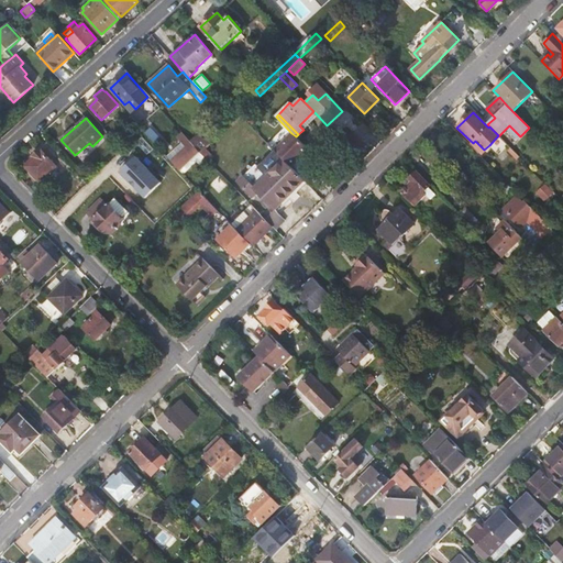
[(308,150),(296,136),(291,133),(274,151),(275,151),(290,167),(308,150)]
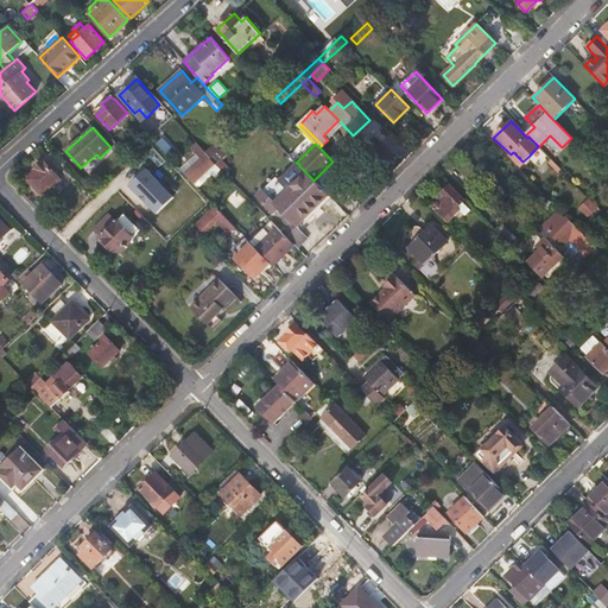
[(214,145),(206,153),(216,165),(221,160),(226,157),(220,151),(214,145)]
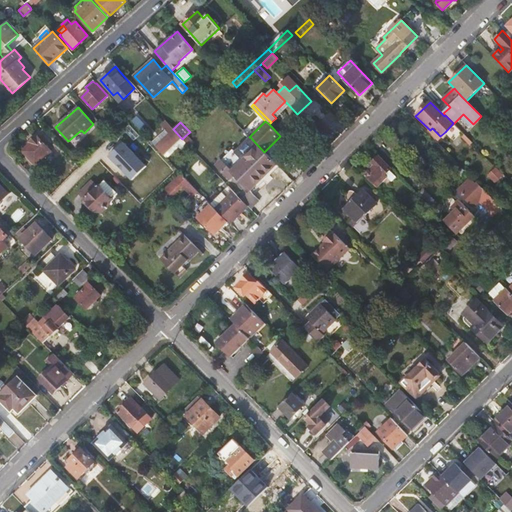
[(185,127),(190,132),(194,128),(189,123),(185,127)]
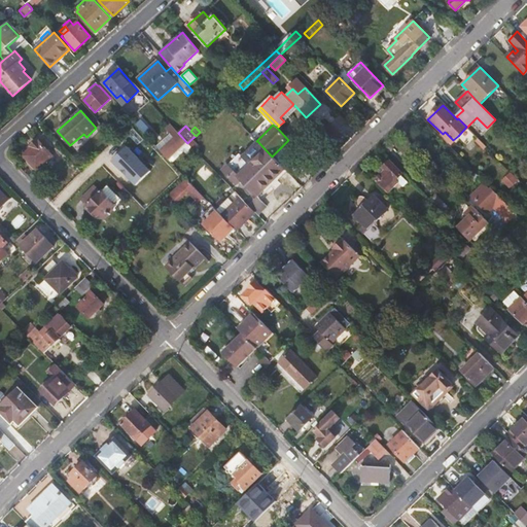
[(174,129),(155,146),(169,161),(187,143),(178,133),(174,129)]
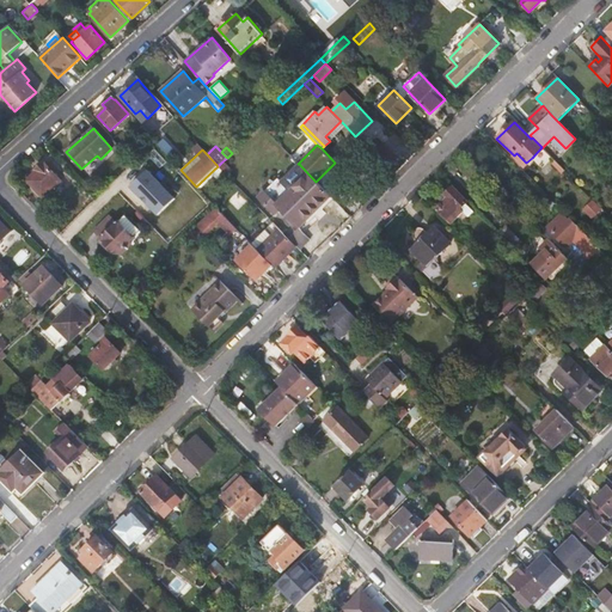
[(68,179),(72,176),(54,154),(49,159),(68,179)]
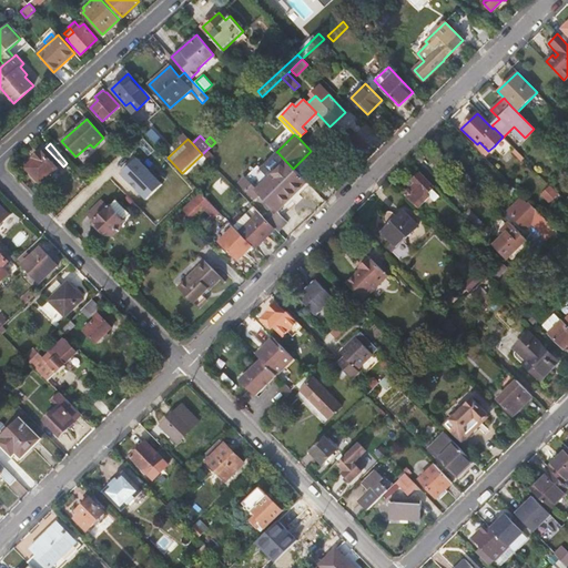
[(62,172),(40,150),(31,158),(32,160),(24,168),(40,183),(44,179),(49,183),(62,172)]
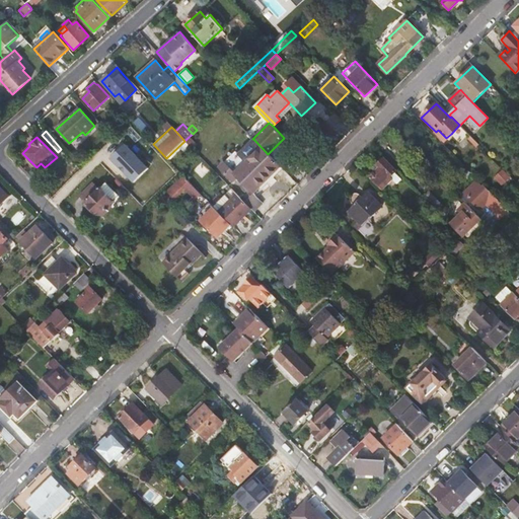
[(196,144),(189,137),(184,141),(190,146),(194,151),(197,148),(194,146),(196,144)]
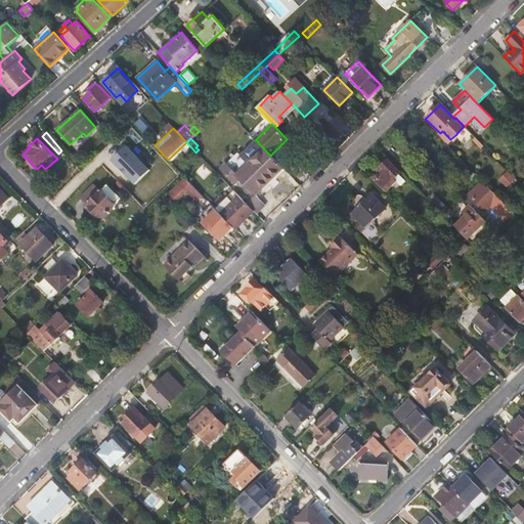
[(270,156),(256,140),(241,156),(237,153),(221,169),(234,183),(238,179),(255,197),(284,169),(270,156)]
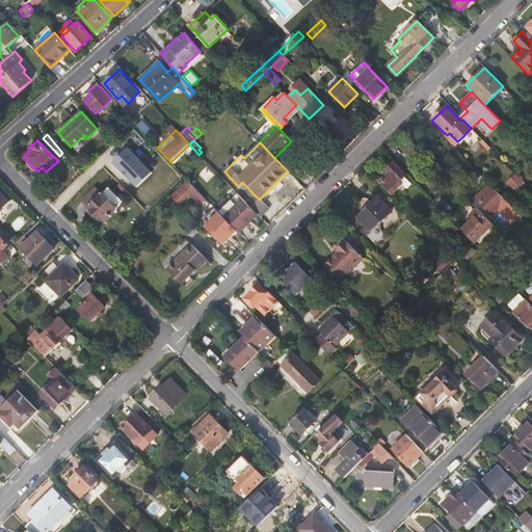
[(188,156),(194,150),(189,144),(170,162),(175,167),(187,155),(188,156)]
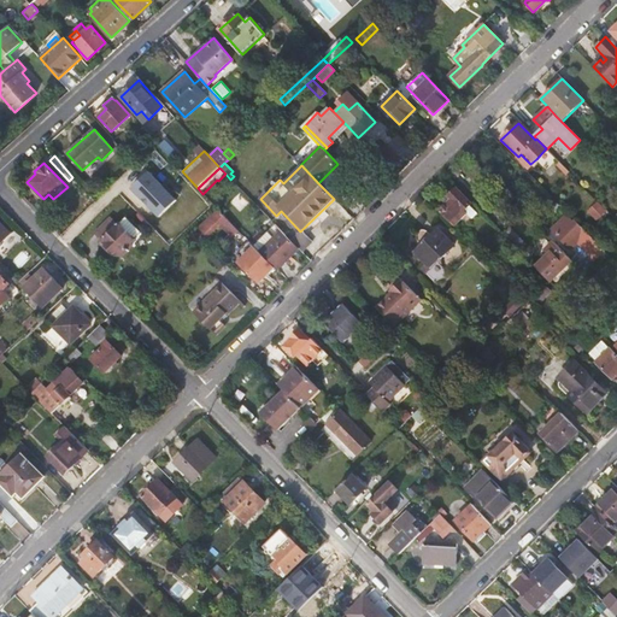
[(133,189),(162,218),(178,201),(150,172),(133,189)]
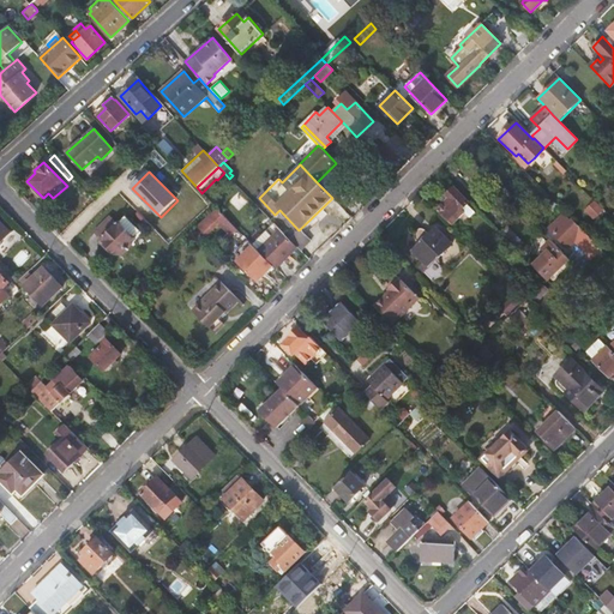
[(444,202),(437,208),(452,223),(464,211),(467,212),(470,209),(467,204),(468,203),(453,187),(446,194),(443,192),(439,196),(444,202)]
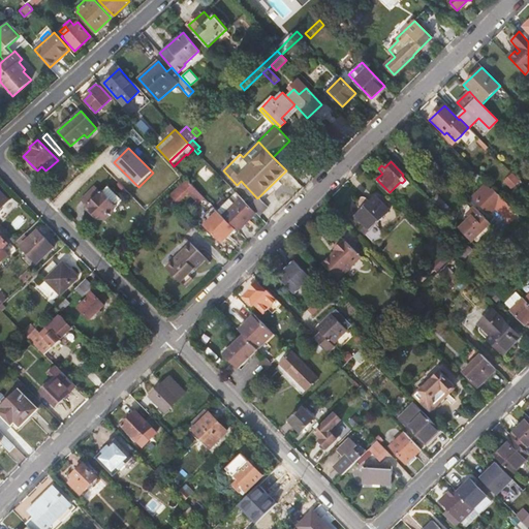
[(512,174),(504,182),(511,190),(521,181),(512,174)]
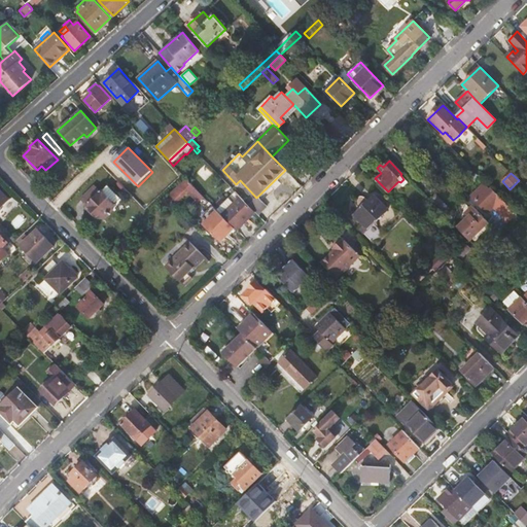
[(205,198),(186,179),(170,196),(177,203),(187,192),(199,204),(199,203),(202,201),(205,198)]
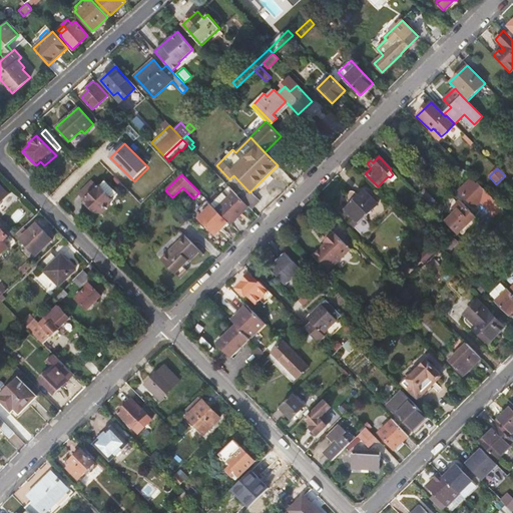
[(480,200),(496,216),(504,210),(492,198),(477,182),(476,183),(470,178),(459,189),(474,205),(480,200)]
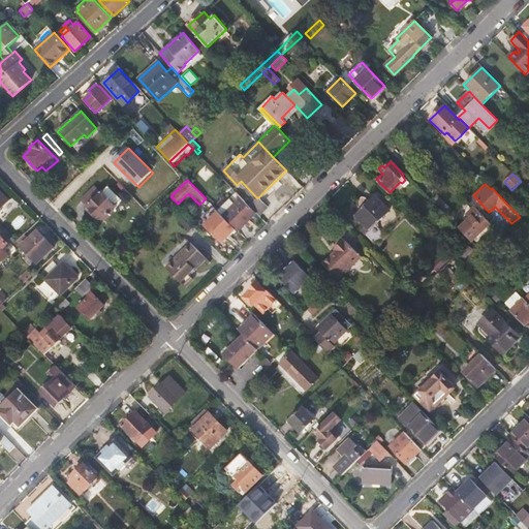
[(95,186),(81,200),(87,208),(101,193),(95,186)]
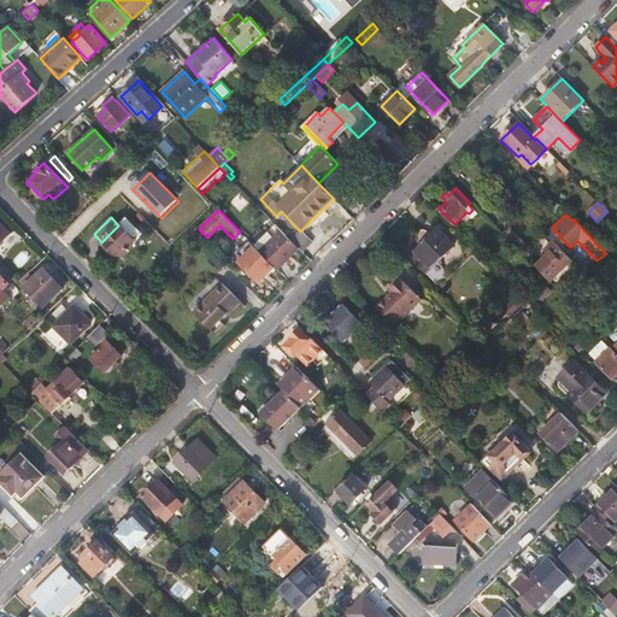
[(118,225),(101,242),(112,254),(117,250),(123,256),(137,241),(135,239),(141,233),(127,219),(121,224),(119,224),(118,225)]
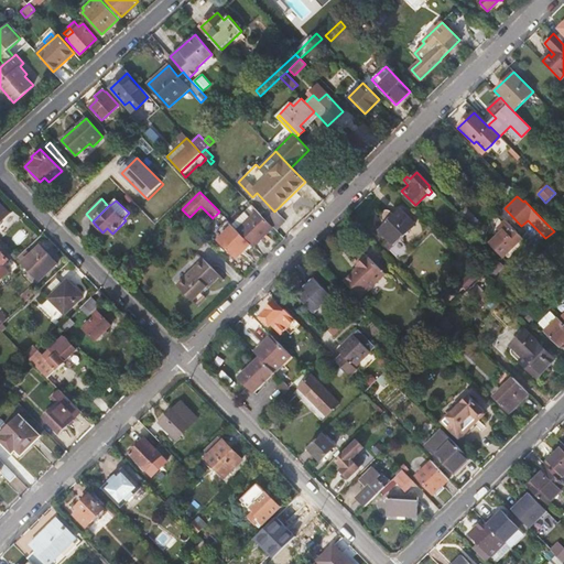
[(0,204),(0,221),(9,214),(0,204)]
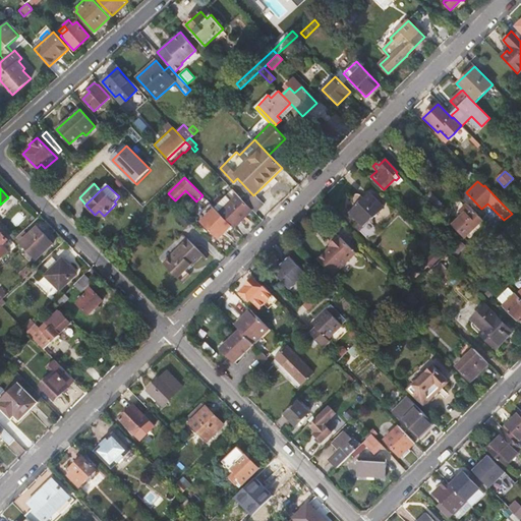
[(429,192),(424,197),(433,207),(439,201),(429,192)]
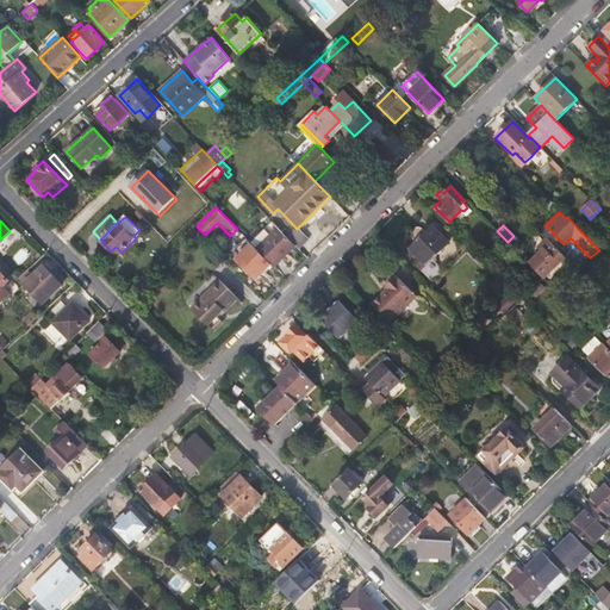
[(422,260),(427,265),(449,243),(433,226),(410,249),(422,260)]
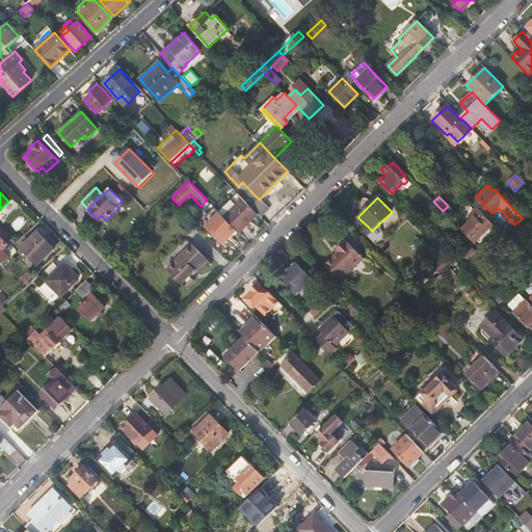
[(227,206),(220,213),(232,224),(239,233),(258,215),(243,198),(231,210),(227,206)]
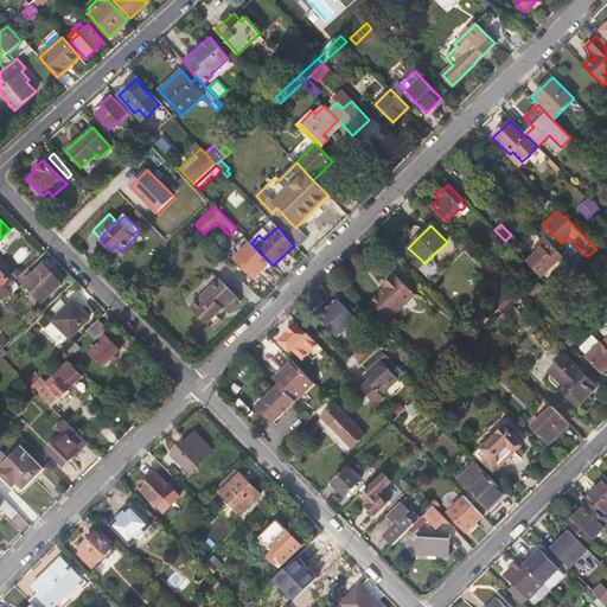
[(240,240),(243,236),(236,228),(232,231),(240,240)]
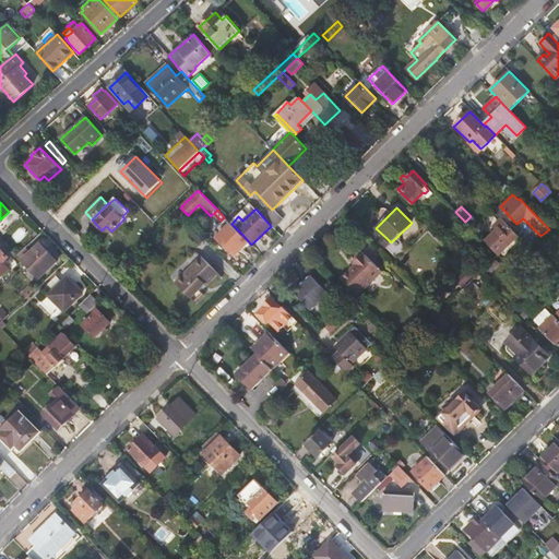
[(217,222),(211,215),(211,216),(204,223),(210,228),(217,222)]
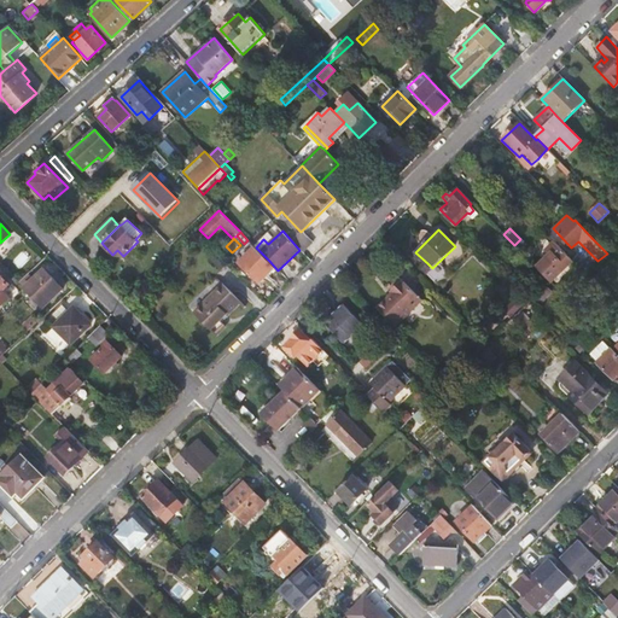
[(572,261),(553,242),(543,250),(547,255),(536,267),(544,275),(551,281),(552,283),(572,261)]
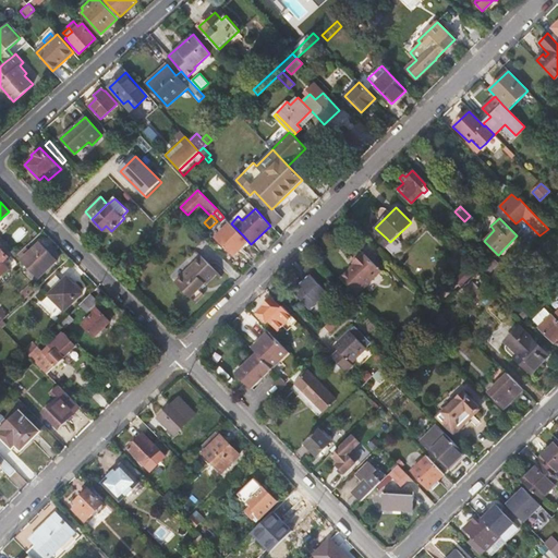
[(231,223),(229,221),(215,233),(229,249),(243,235),(231,223)]
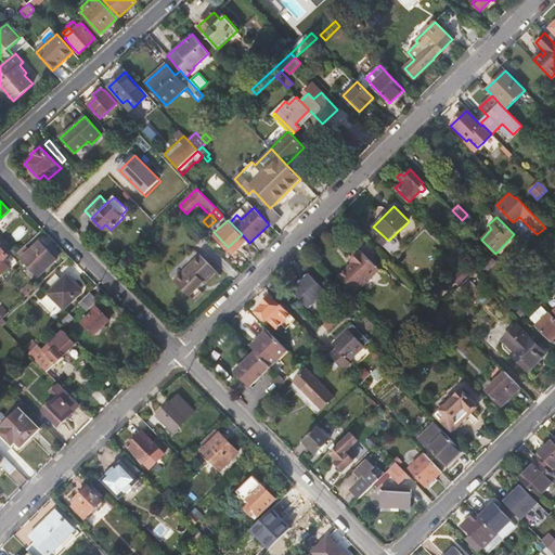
[(196,228),(190,234),(198,244),(206,237),(196,228)]
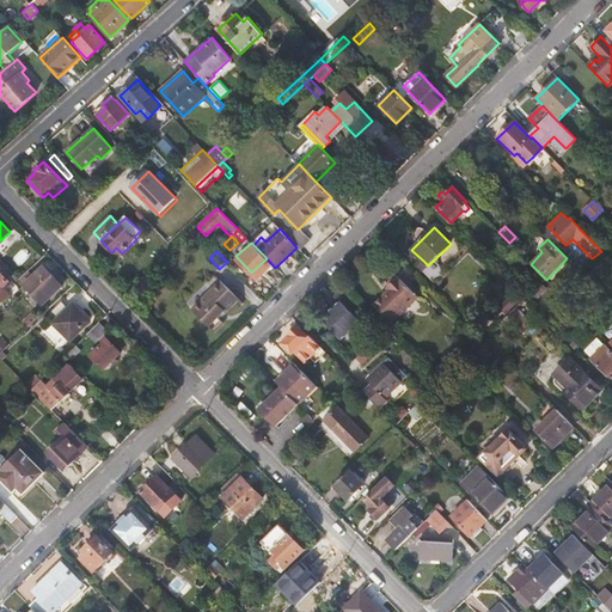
[(571,254),(567,258),(579,270),(588,262),(582,256),(579,259),(571,254)]
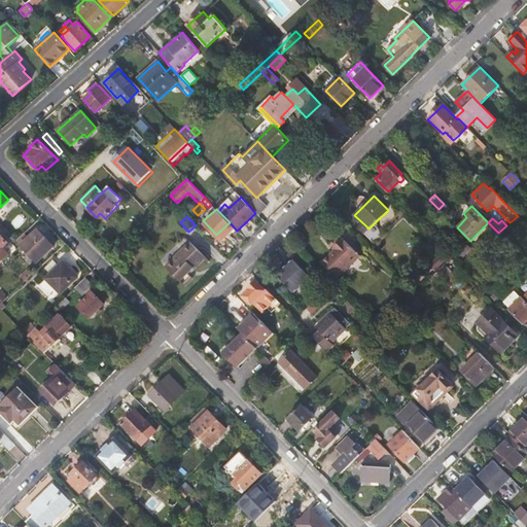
[(27,239),(23,235),(15,241),(23,249),(37,262),(54,246),(37,229),(27,239)]
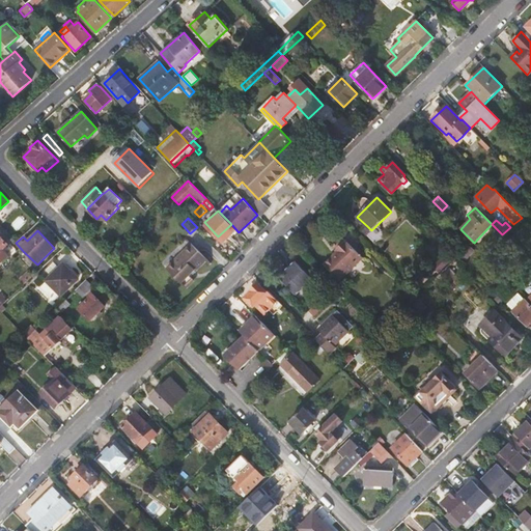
[(458,246),(463,251),(473,242),(468,236),(458,246)]
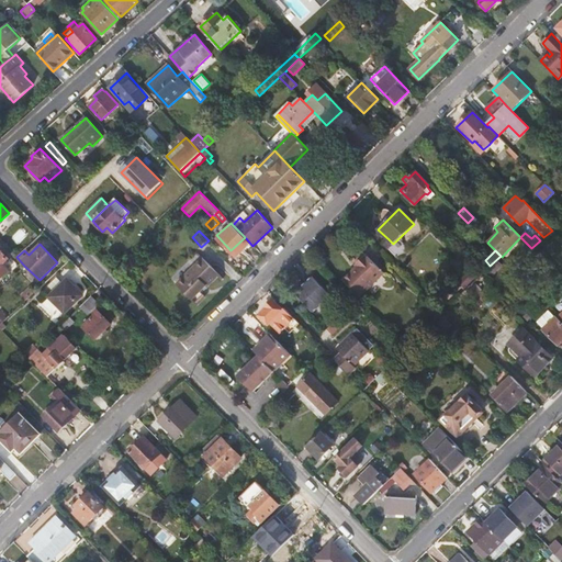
[(381,273),(362,254),(352,265),(355,268),(340,281),(358,298),(381,273)]
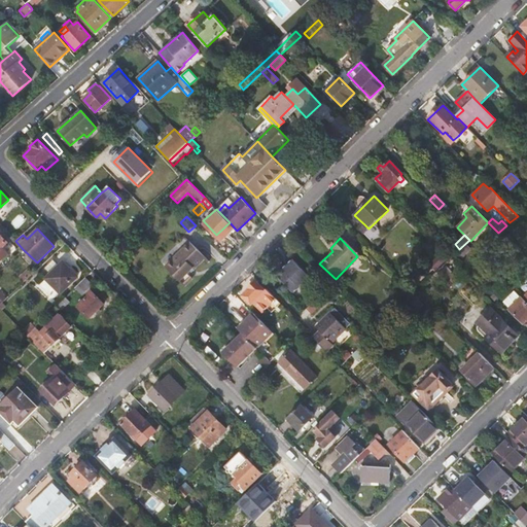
[(206,257),(189,242),(165,267),(179,281),(189,272),(195,267),(196,268),(206,257)]
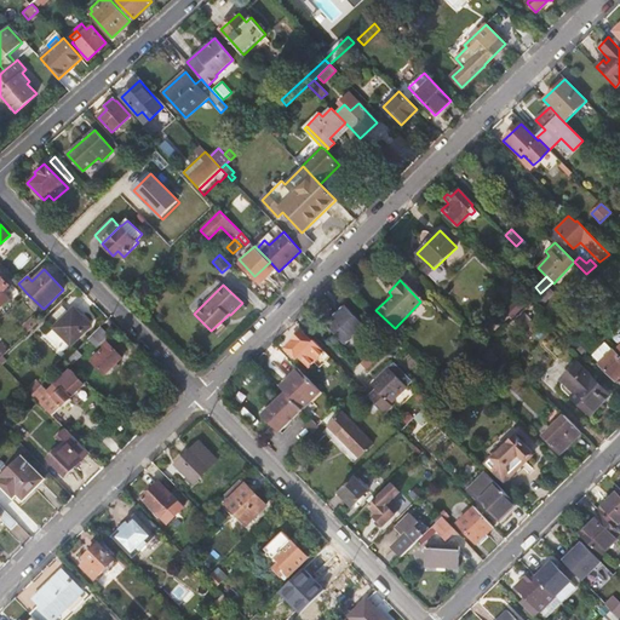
[(539,299),(544,304),(555,291),(550,287),(539,299)]
